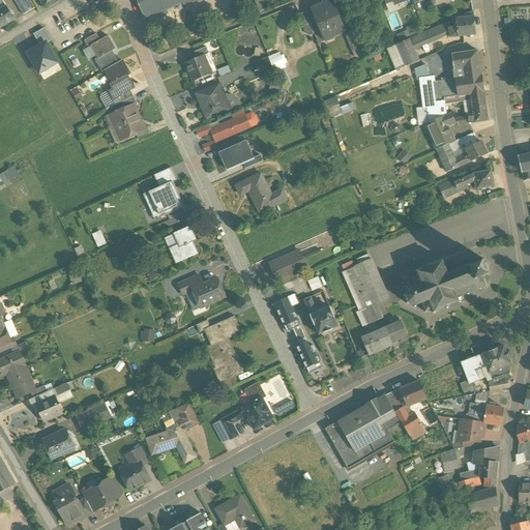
[(30,0),(15,0),(24,16),(35,8),(30,0)]
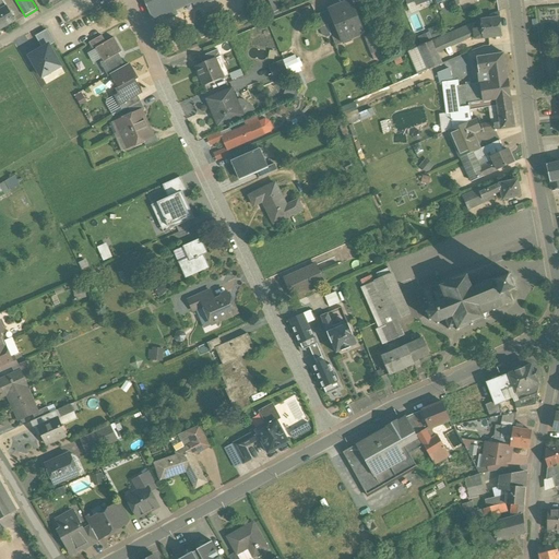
[(142,0),(153,25),(176,15),(174,11),(192,4),(193,9),(214,0),(142,0)]
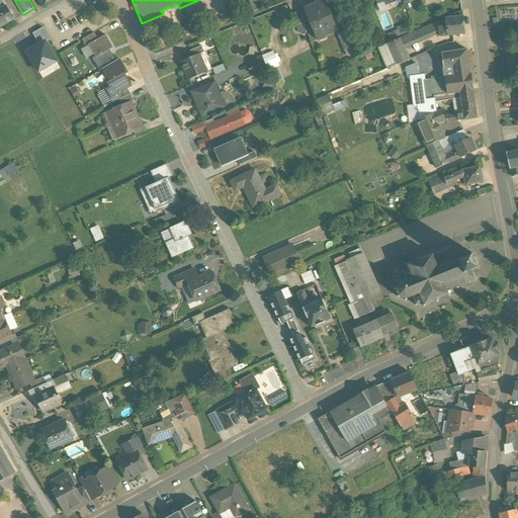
[(259,10),(254,0),(248,0),(254,12),(259,10)]
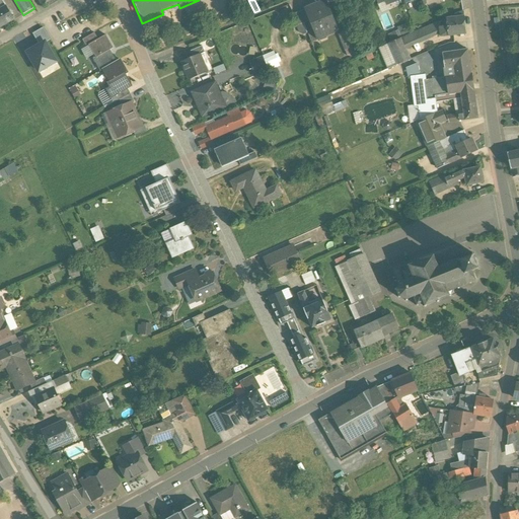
[(325,1),(304,9),(305,10),(309,20),(317,40),(338,31),(325,1)]
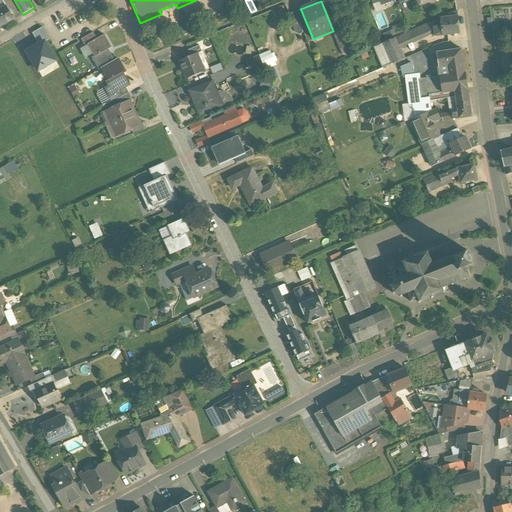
[(6,6),(0,9),(0,17),(5,26),(14,20),(6,6)]
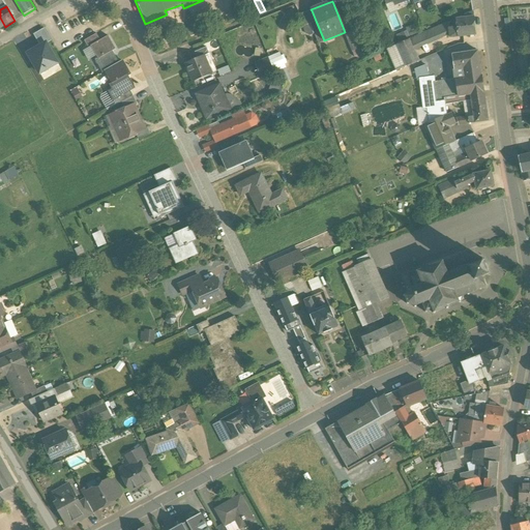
[(312,10),(305,12),(311,24),(316,21),(312,10)]
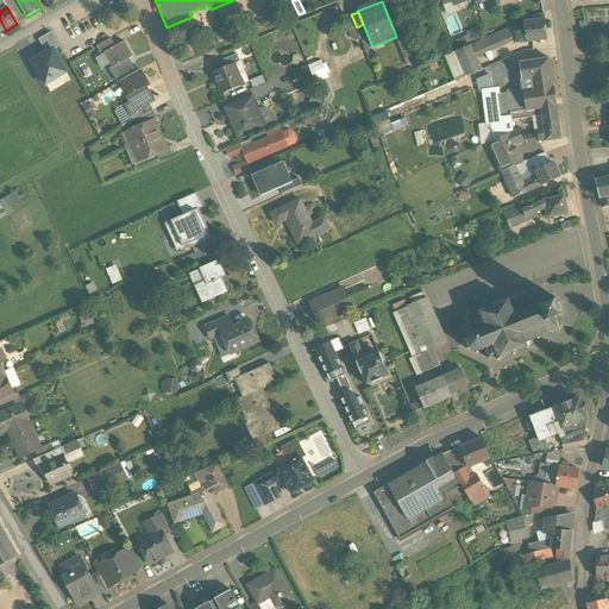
[(357,27),(351,14),(344,18),(350,30),(357,27)]
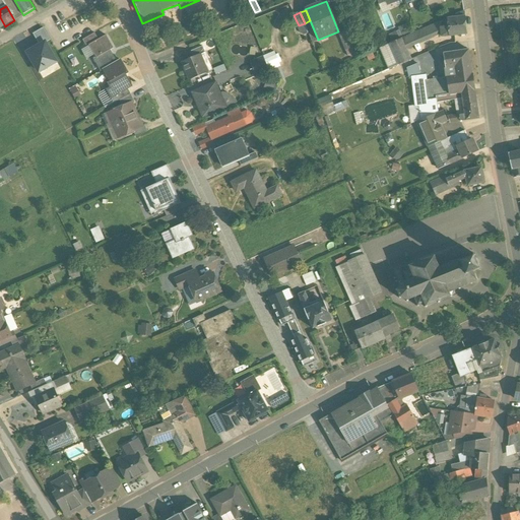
[(464,16),(447,18),(448,25),(449,36),(449,37),(466,34),(464,16)]
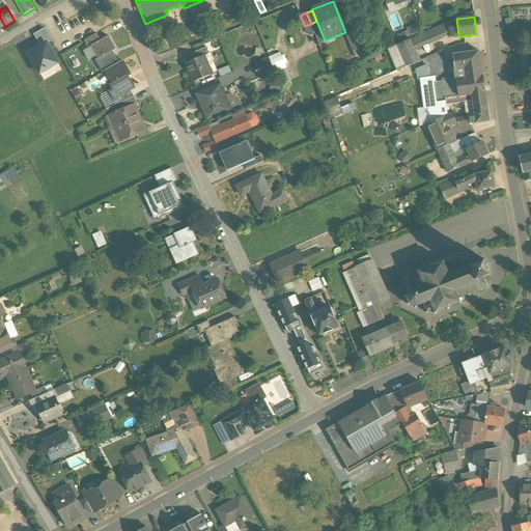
[(456,19),(448,23),(449,27),(457,26),(456,19)]
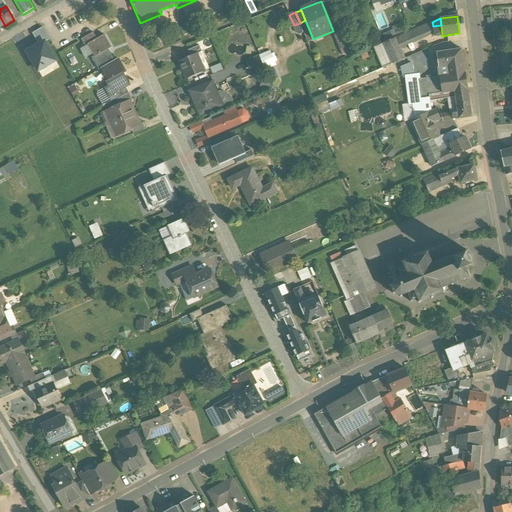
[(432,22),(395,38),(398,46),(434,31),(433,26),(432,22)]
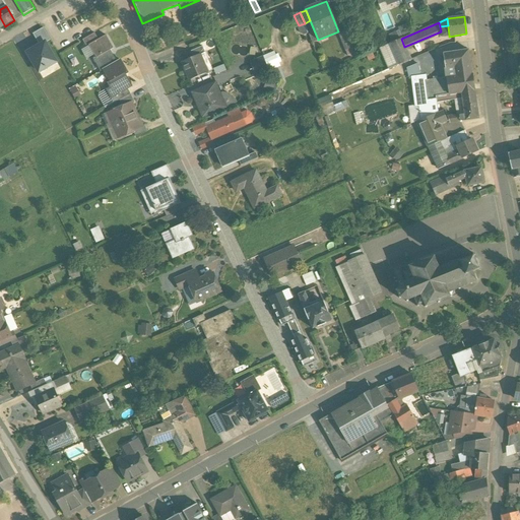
[(390,42),(410,34),(407,25),(387,34),(390,42)]
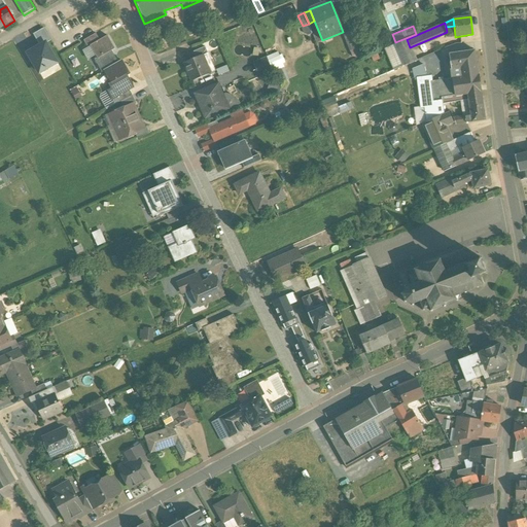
[(454,26),(446,27),(447,32),(447,37),(455,36),(454,26)]
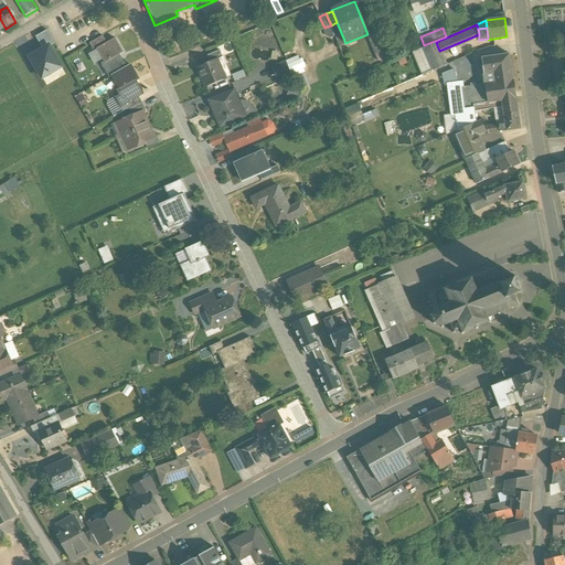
[(36,36),(43,49),(50,45),(54,43),(46,31),(36,36)]
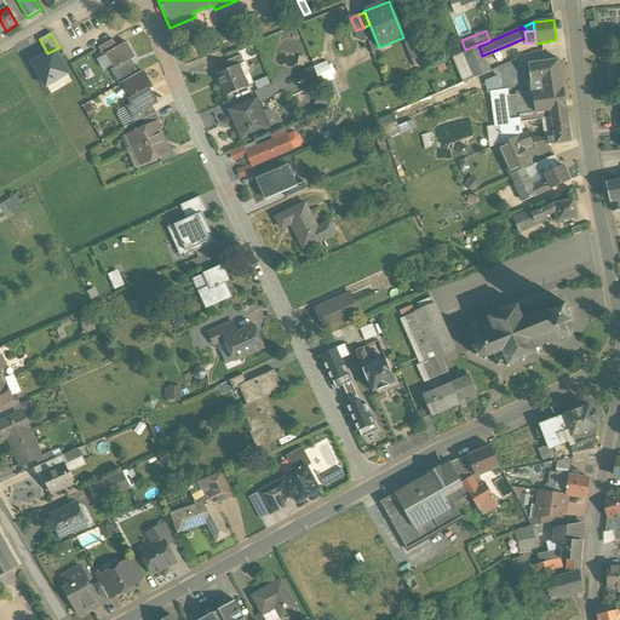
[(420,57),(412,36),(403,40),(411,61),(420,57)]
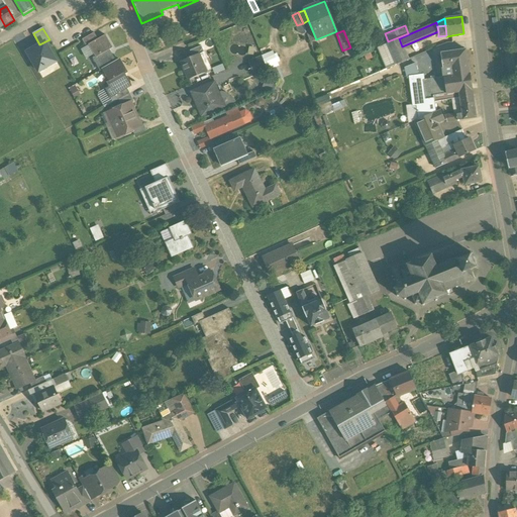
[(94,33),(82,40),(86,47),(89,45),(88,44),(98,39),(94,33)]
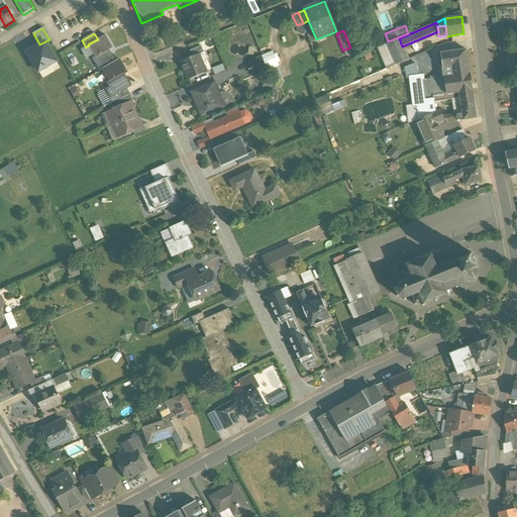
[(112,48),(105,35),(98,39),(88,44),(89,45),(95,57),(93,59),(96,64),(98,63),(102,70),(116,62),(109,49),(112,48)]
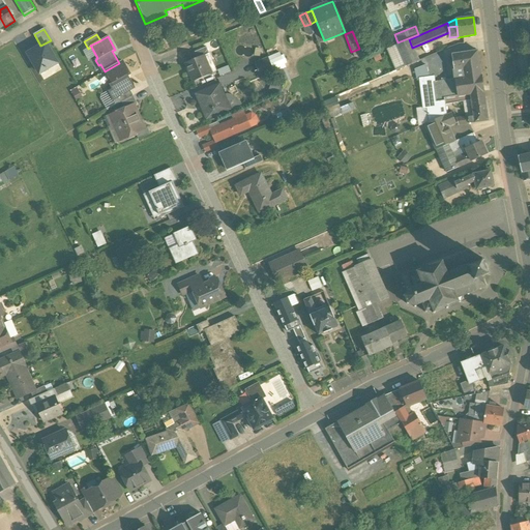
[(409,39),(398,45),(407,66),(418,61),(416,58),(412,48),(409,39)]
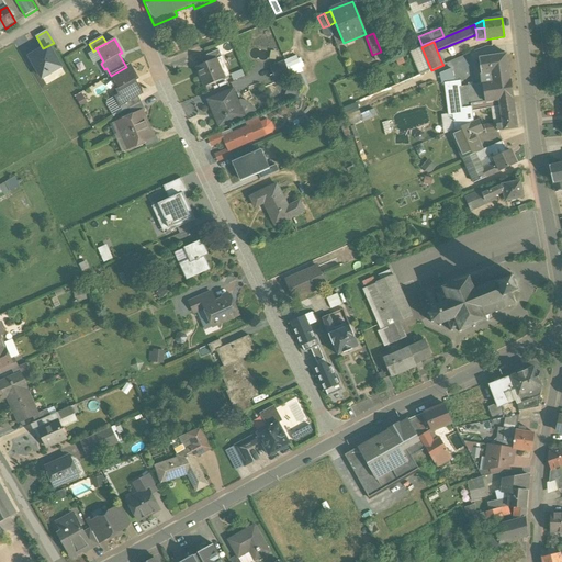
[(29,57),(42,80),(63,68),(49,45),(43,48),(29,57)]
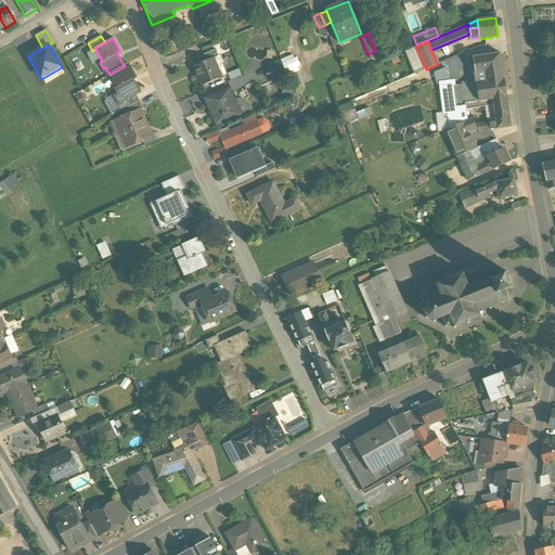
[(216,49),(204,54),(207,61),(213,59),(219,55),(216,49)]
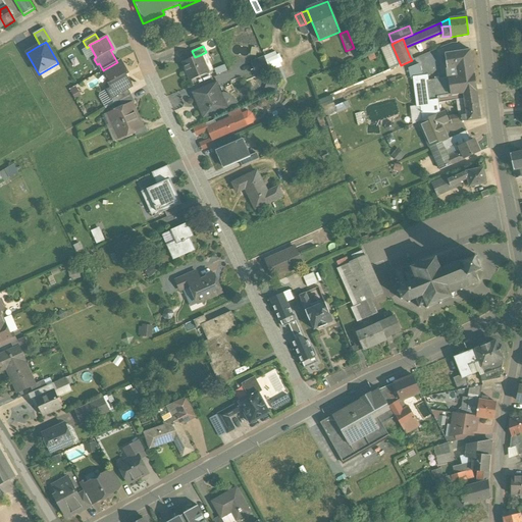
[(469,50),(445,54),(449,79),(473,74),(469,50)]
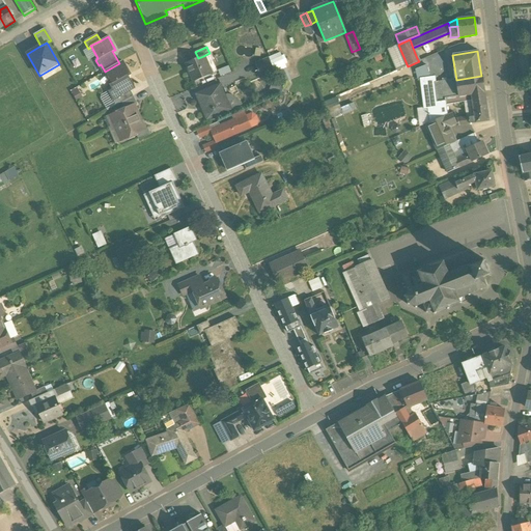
[(280,53),(255,63),(261,79),(286,68),(280,53)]
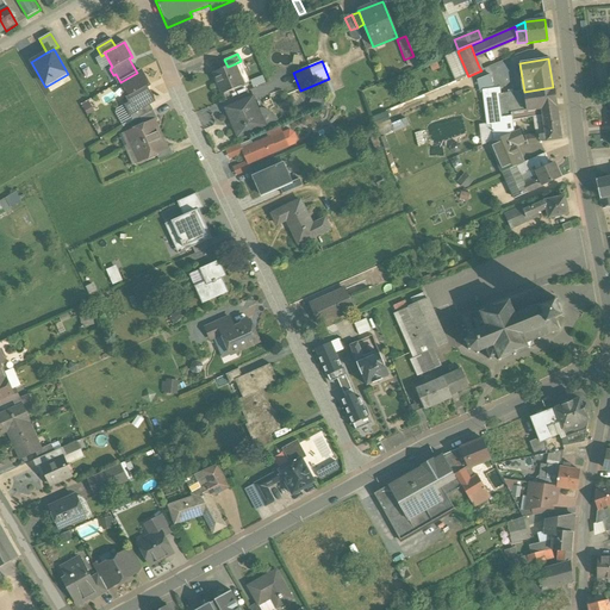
[(228,67),(213,73),(223,94),(243,86),(234,64),(228,67)]
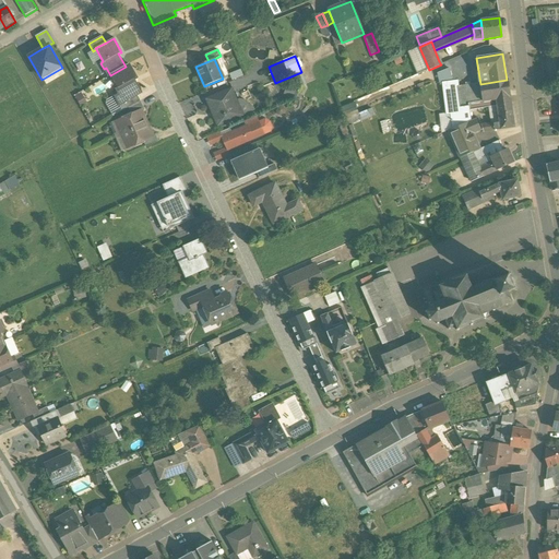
[(137,79),(129,64),(126,67),(110,75),(118,87),(115,90),(118,95),(121,94),(125,100),(126,102),(137,95),(141,93),(133,80),(137,79)]
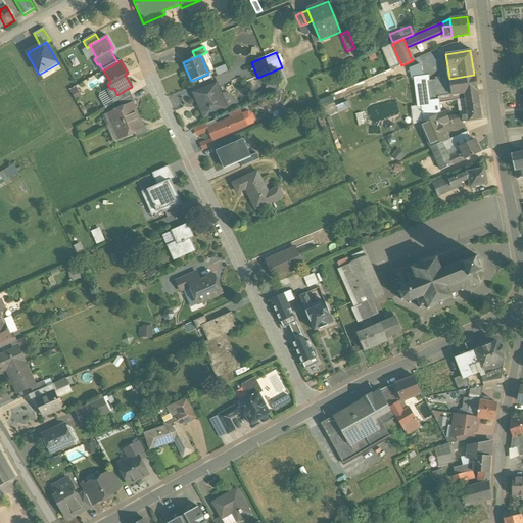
[(474,75),(449,79),(452,95),(468,92),(477,91),(474,75)]
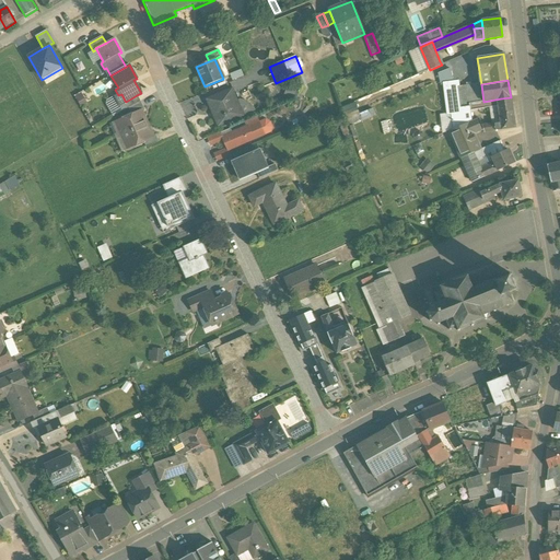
[(457,82),(444,84),(448,115),(452,114),(455,129),(473,121),(469,107),(462,108),(458,88),(457,82)]
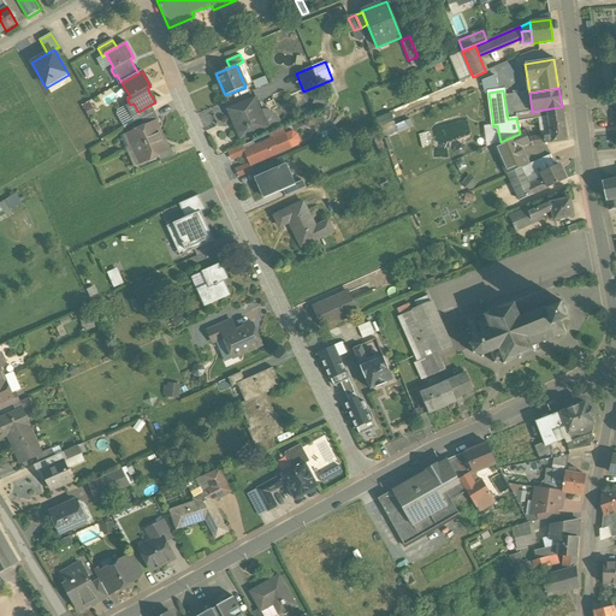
[(529,93),(504,96),(508,119),(516,118),(516,114),(532,112),(529,93)]
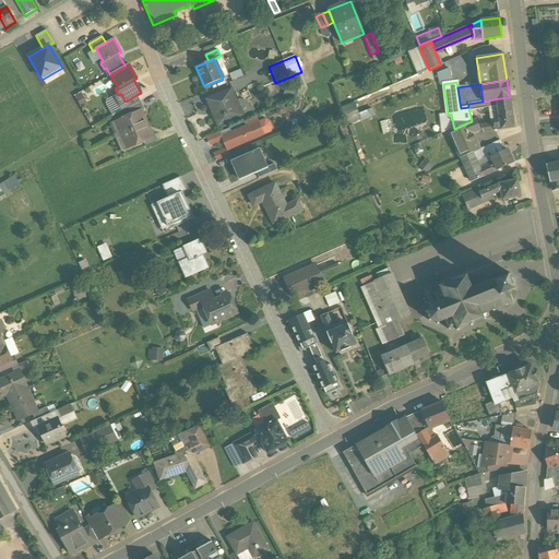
[(232,88),(209,98),(215,111),(212,113),(217,127),(236,119),(232,109),(239,106),(232,88)]
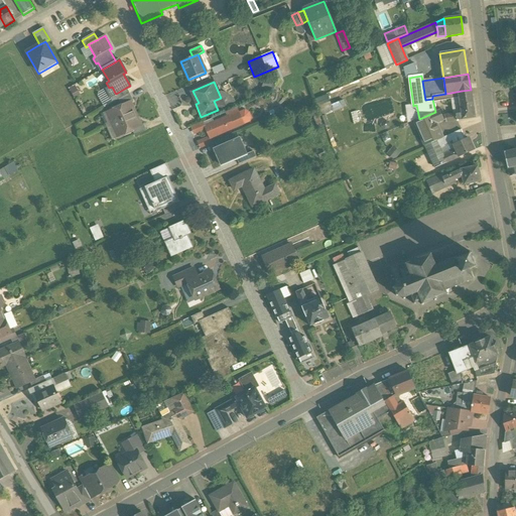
[(126,88),(116,94),(115,93),(113,95),(117,101),(118,100),(129,94),(126,88)]
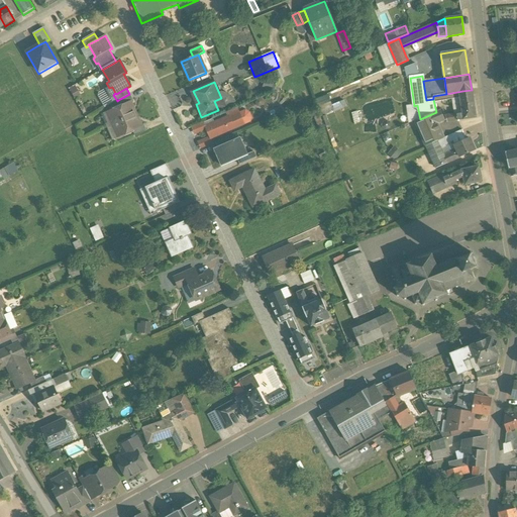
[(472,90),(462,91),(462,97),(459,98),(462,120),(476,118),(472,90)]
